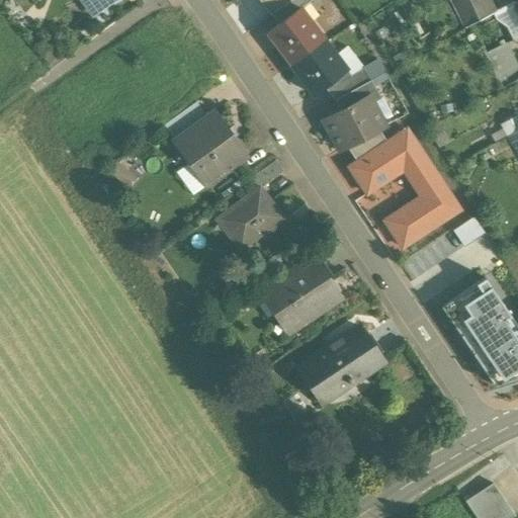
[(98,0),(84,0),(94,15),(104,8),(98,0)]
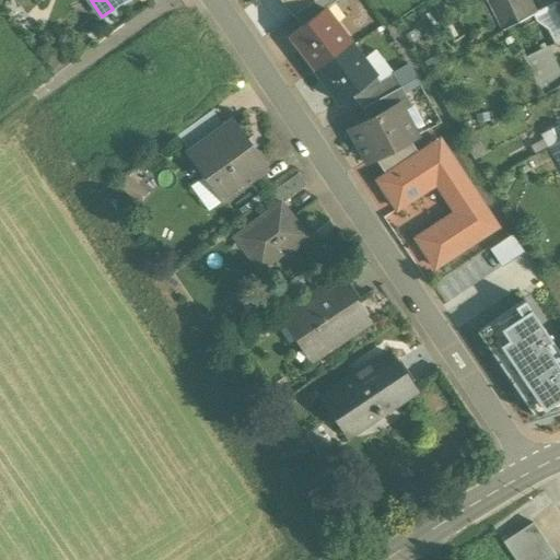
[(106,0),(113,9),(114,10),(126,0),(106,0)]
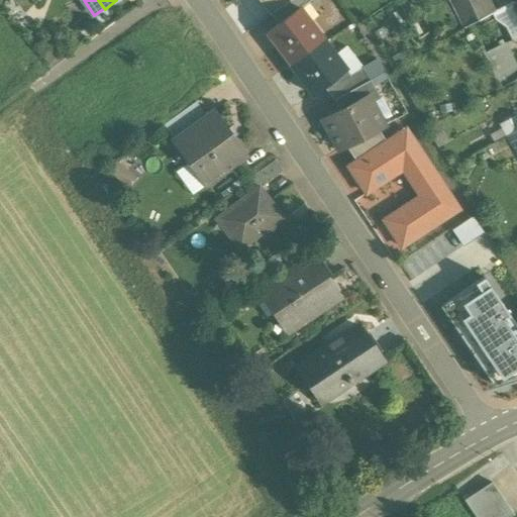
[(257,0),(270,15),(277,10),(290,0),(257,0)]
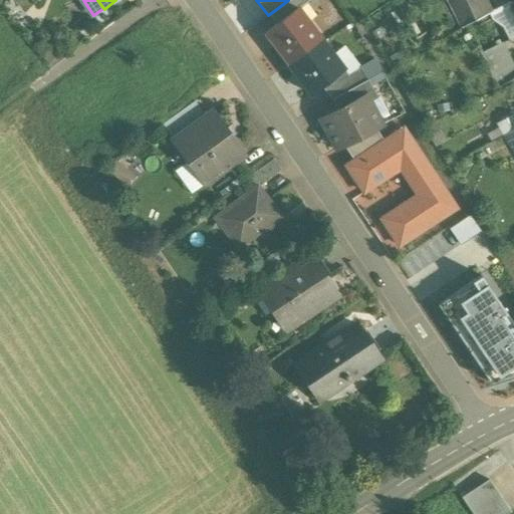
[(288,0),(275,10),(282,19),(297,8),(298,9),(309,0),(288,0)]
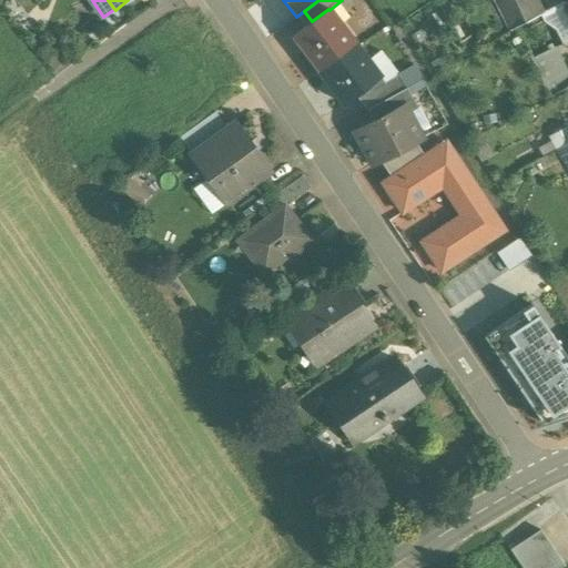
[(494,0),(510,31),(539,17),(530,0),(494,0)]
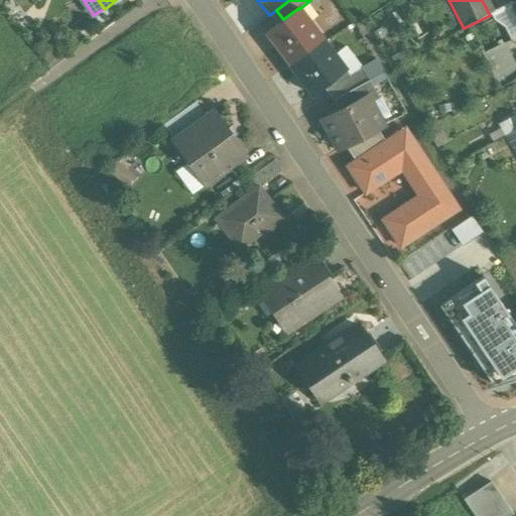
[(515,38),(515,11),(512,4),(491,15),(494,21),(504,27),(512,41),(515,38)]
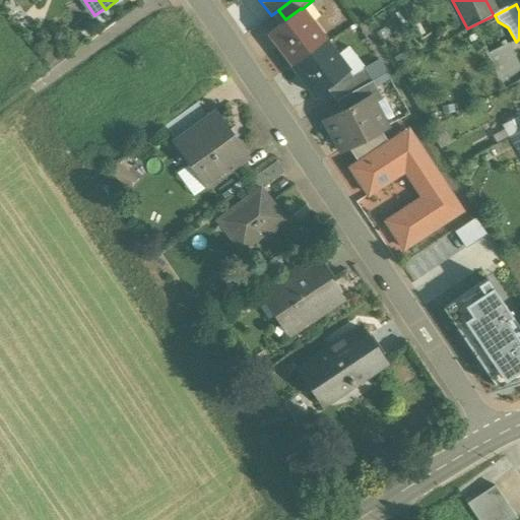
[(285,19),(278,10),(271,15),(278,25),(267,34),(291,65),(325,40),(302,9),(301,8),(285,19)]
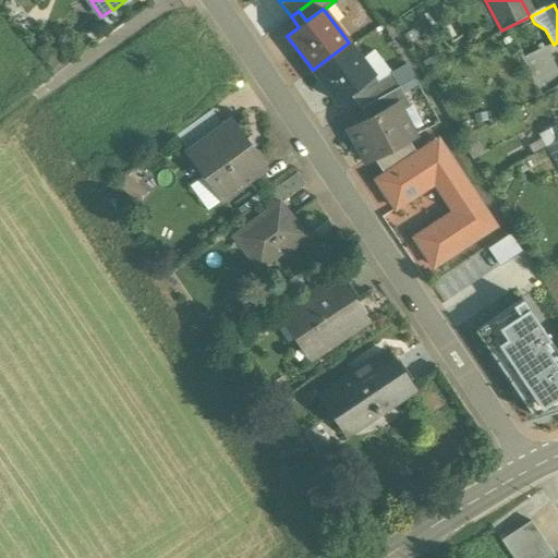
[(374,75),(349,43),(313,70),(338,102),(349,94),(361,109),(364,107),(370,104),(358,87),(374,75)]
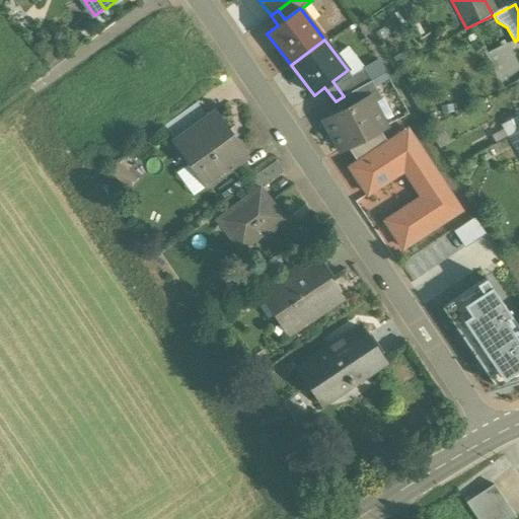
[(518,83),(518,67),(507,44),(486,55),(505,90),(518,83)]
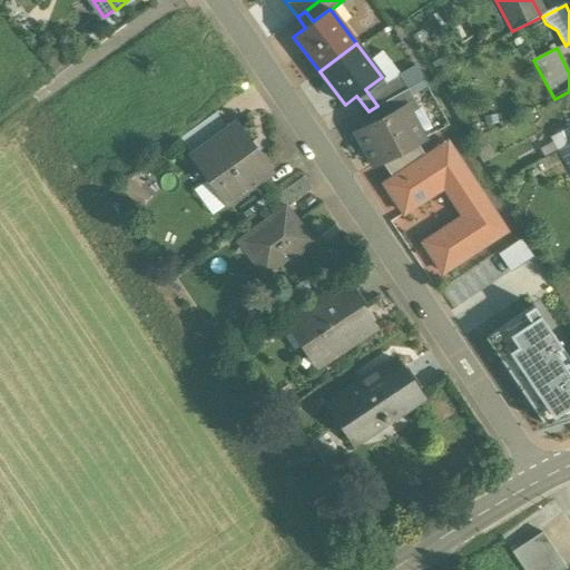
[(382,77),(365,89),(377,106),(408,88),(399,76),(385,82),(382,77)]
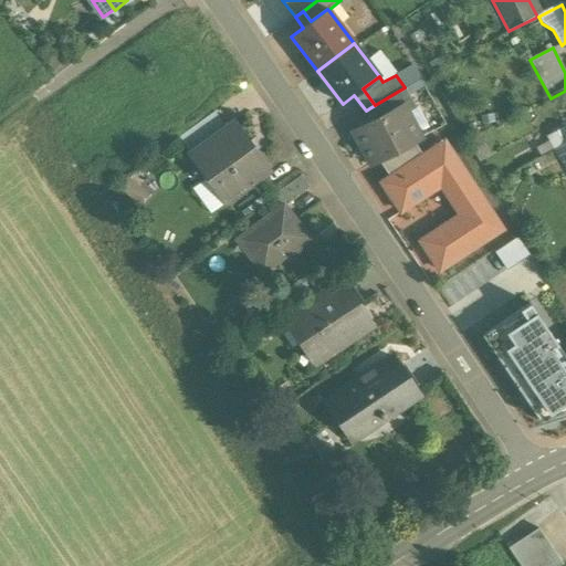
[(375,105),(369,108),(376,119),(401,106),(406,113),(416,107),(405,87),(375,105)]
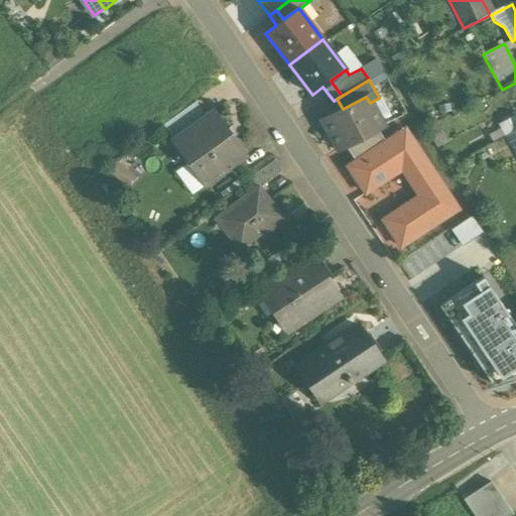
[(343,109),(323,120),(340,150),(346,146),(376,130),(382,127),(370,103),(366,97),(343,109)]
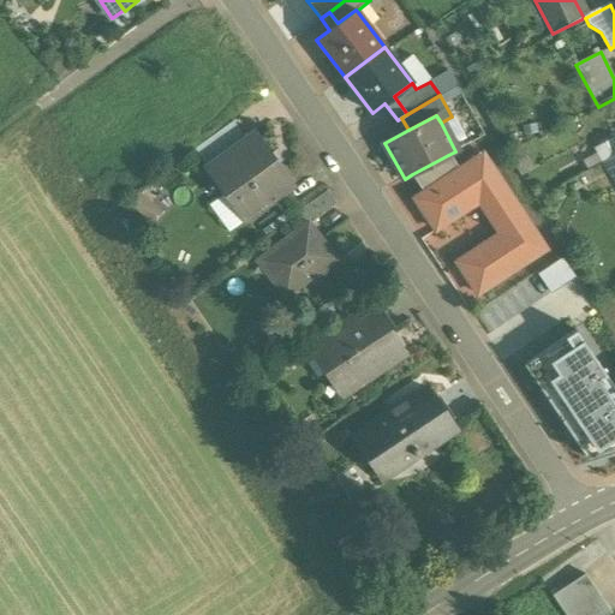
[(233,123),(193,150),(207,168),(246,139),(233,123)]
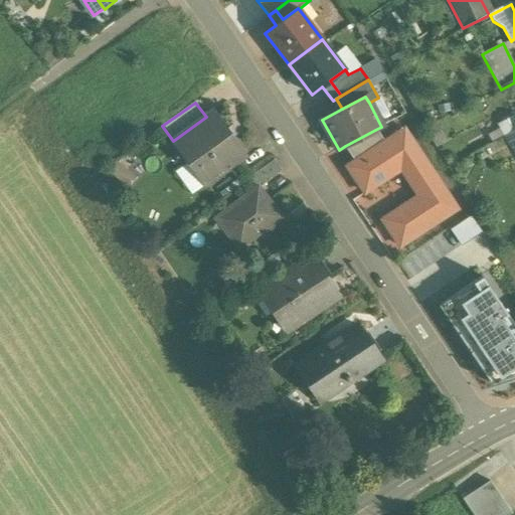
[(206,117),(173,141),(204,185),(246,156),(235,140),(230,143),(221,131),(223,129),(212,113),(206,117)]
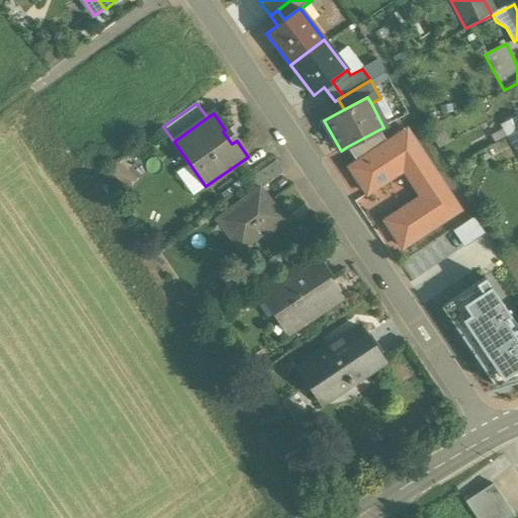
[(517,130),(508,136),(517,154),(517,130)]
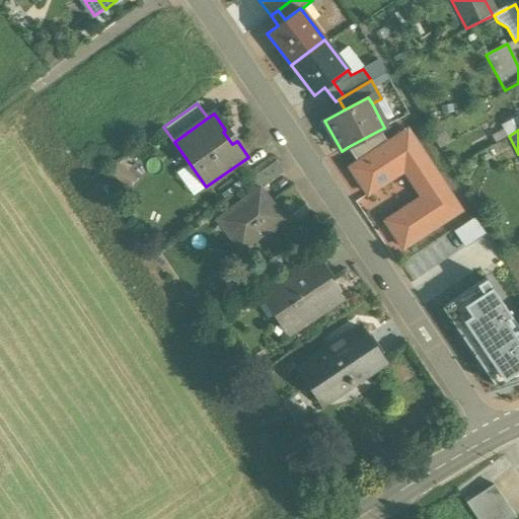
[(358,164),(387,145),(378,131),(348,147),(358,164)]
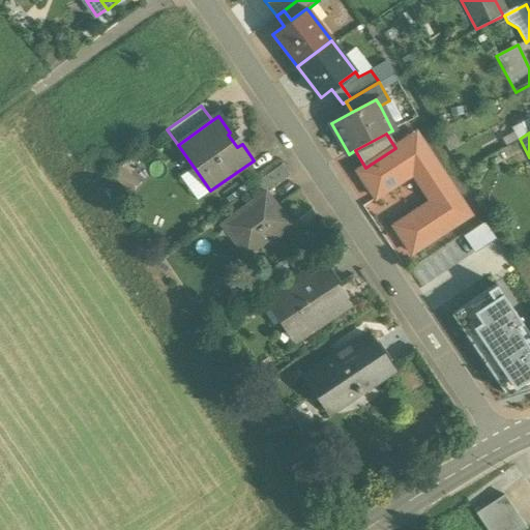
[(471,216),(416,134),(395,148),(365,168),(357,173),(376,201),(413,176),(431,203),(393,227),(413,256),(471,216)]
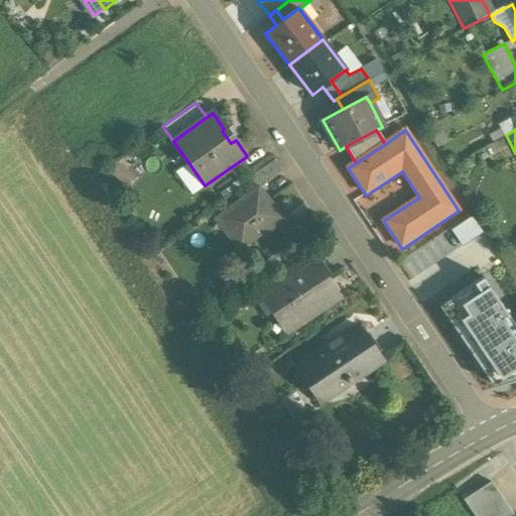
[(280,219),(257,188),(222,215),(234,230),(227,235),(239,250),(280,219)]
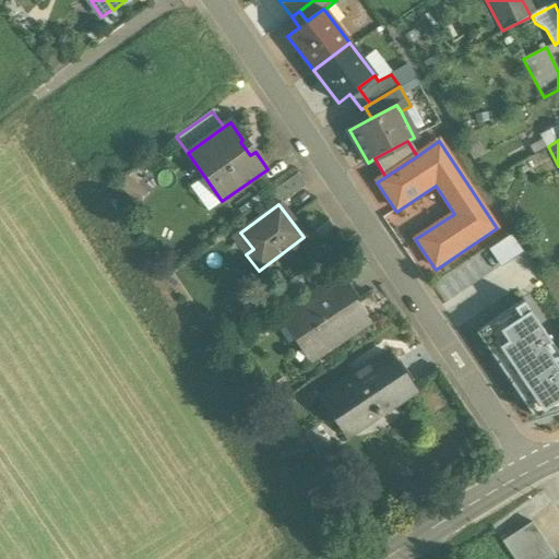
[(357,300),(342,277),(336,282),(351,305),(357,300)]
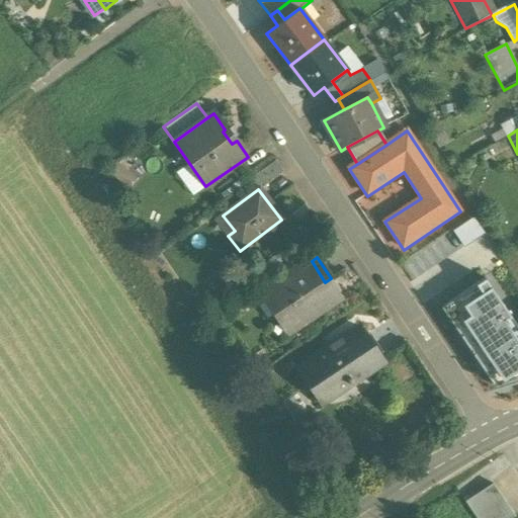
[(312,261),(265,291),(291,329),(336,299),(325,282),(312,261)]
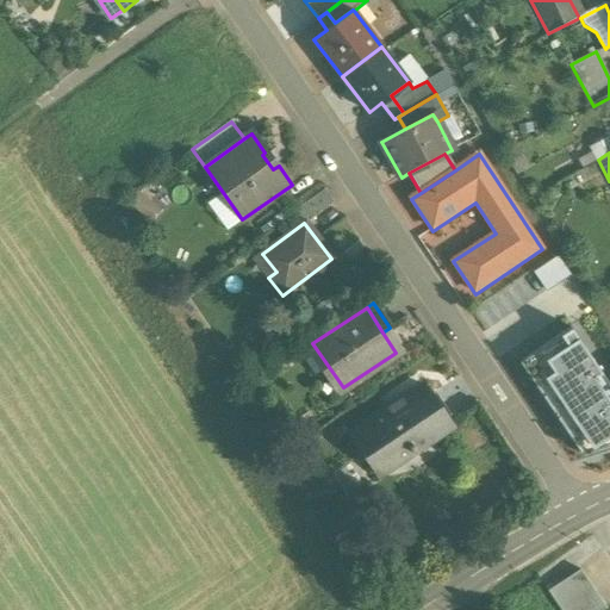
[(609,399),(609,400),(593,378),(601,373),(571,329),(520,362),(582,456),(609,446),(609,399)]
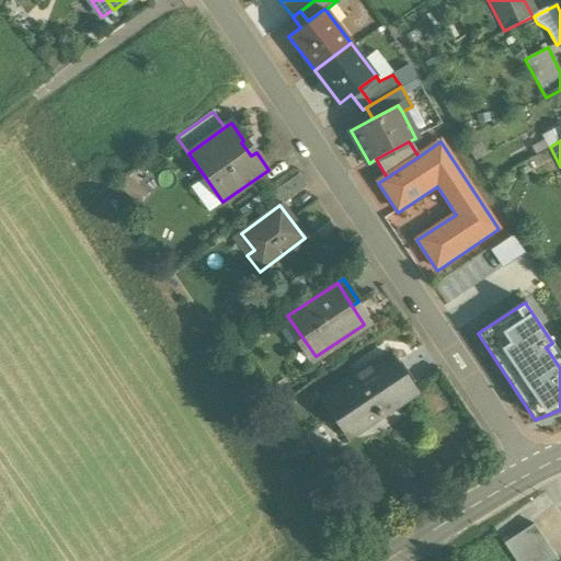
[(388,354),(322,398),(348,437),(351,436),(347,432),(376,413),(378,418),(382,414),(379,411),(393,401),(397,405),(414,393),(388,354)]
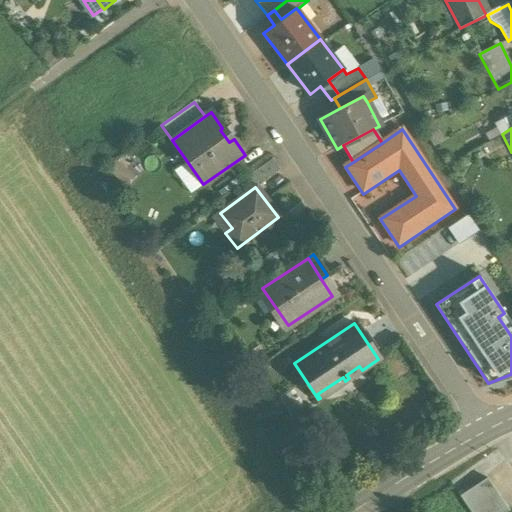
[(505,511),(508,510),(487,478),(459,496),(469,511),(505,511)]
